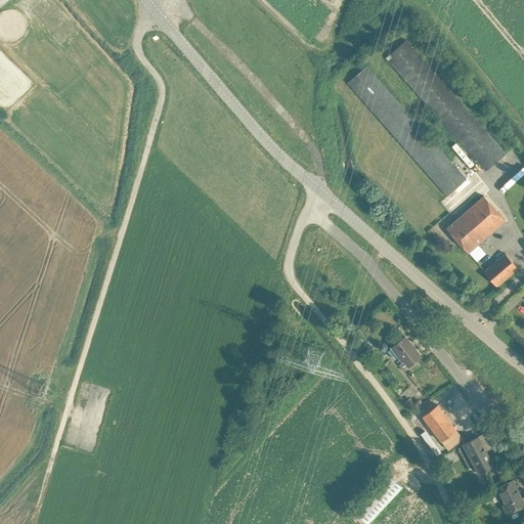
[(486,171),(506,154),(406,41),(387,57),(486,171)]
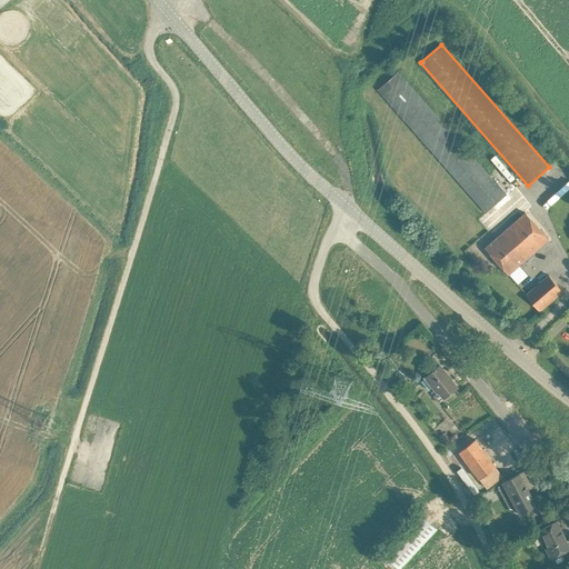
[(486,212),(506,195),(398,72),(378,90),(486,212)]
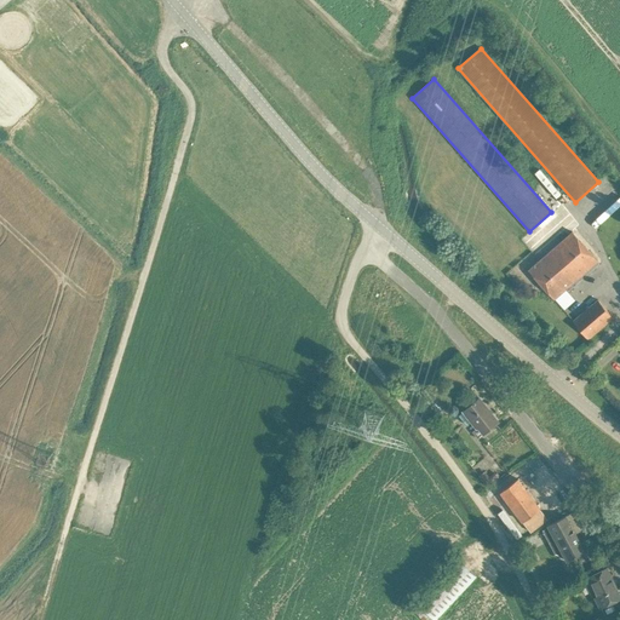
[(555,299),(563,292),(598,260),(572,231),(528,270),(555,299)]
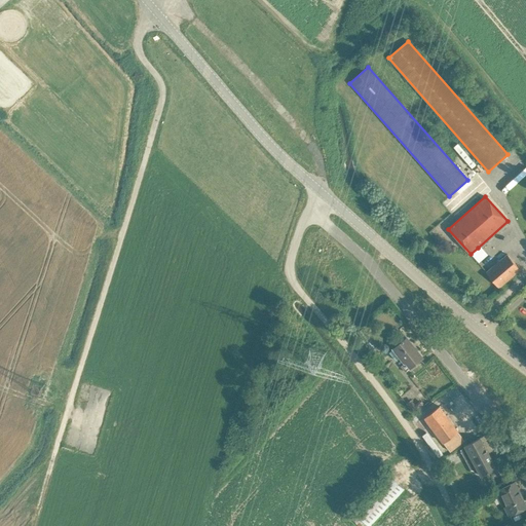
[(498,289),(506,282),(521,271),(509,255),(486,272),(498,289)]
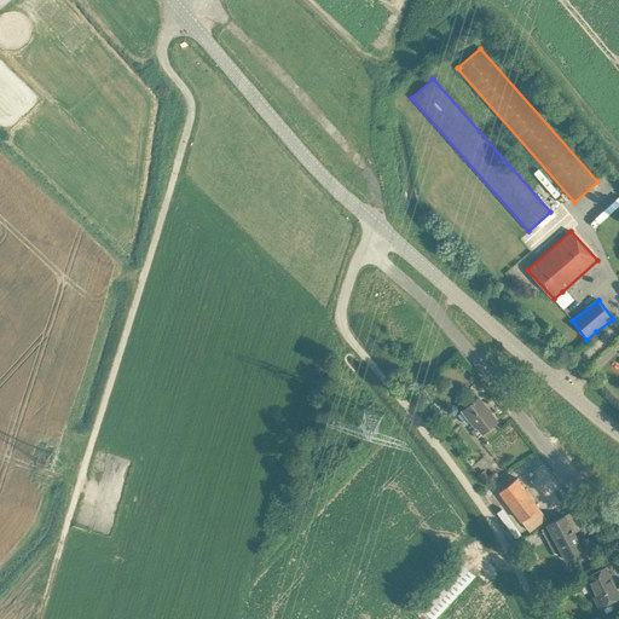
[(497,421),(479,398),(458,415),(466,424),(472,420),(476,427),(472,432),(476,438),(497,421)]
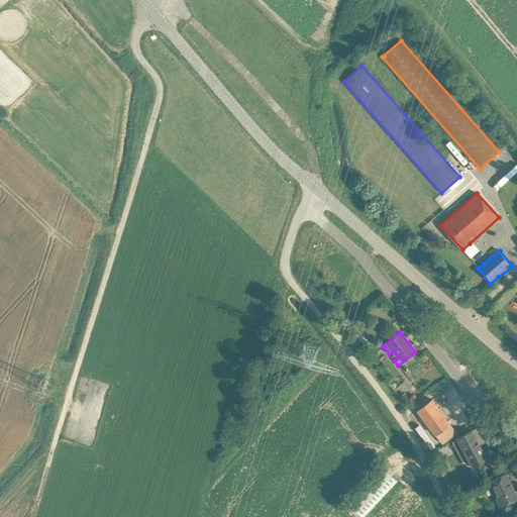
[(56,372),(55,377),(65,380),(66,375),(56,372)]
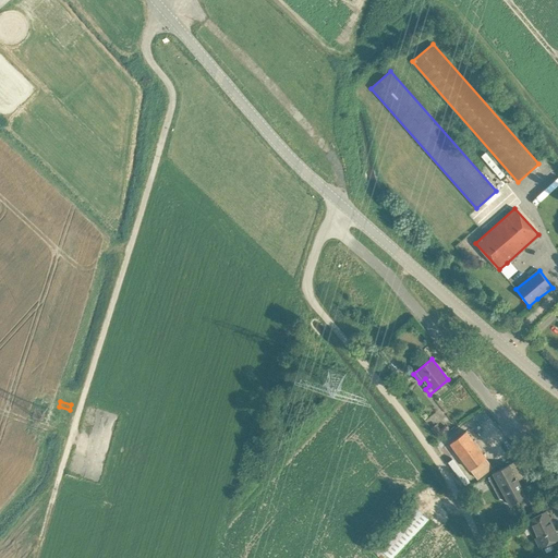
[(440,436),(446,432),(436,417),(431,422),(440,436)]
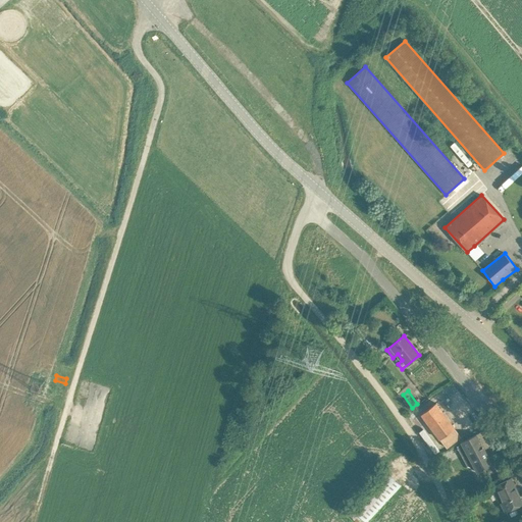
[(436,404),(421,414),(439,439),(455,428),(436,404)]
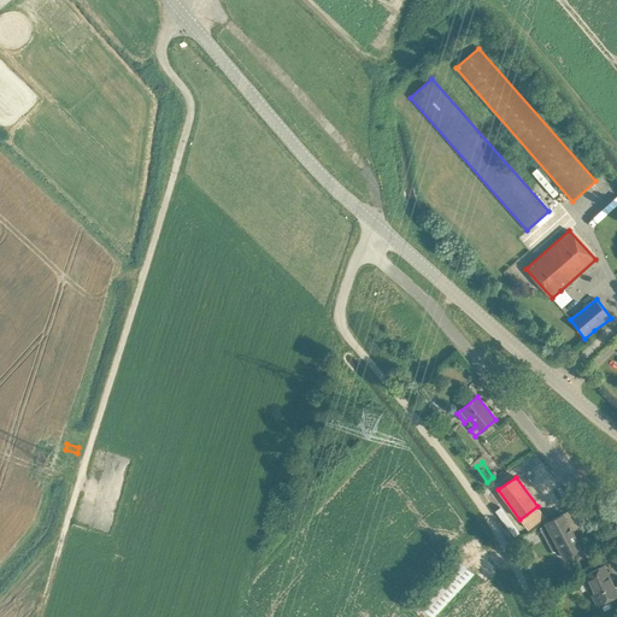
[(564,559),(582,550),(563,513),(545,523),(546,524),(541,528),(554,554),(560,552),(564,559)]
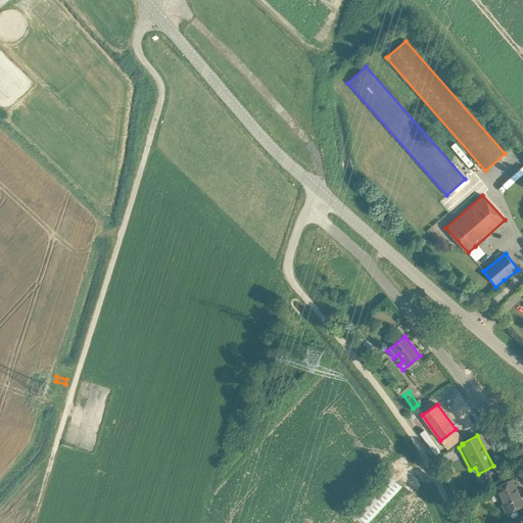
[(350,508),(345,513),(355,522),(368,522),(395,494),(402,487),(397,482),(386,472),(351,509),(350,508)]
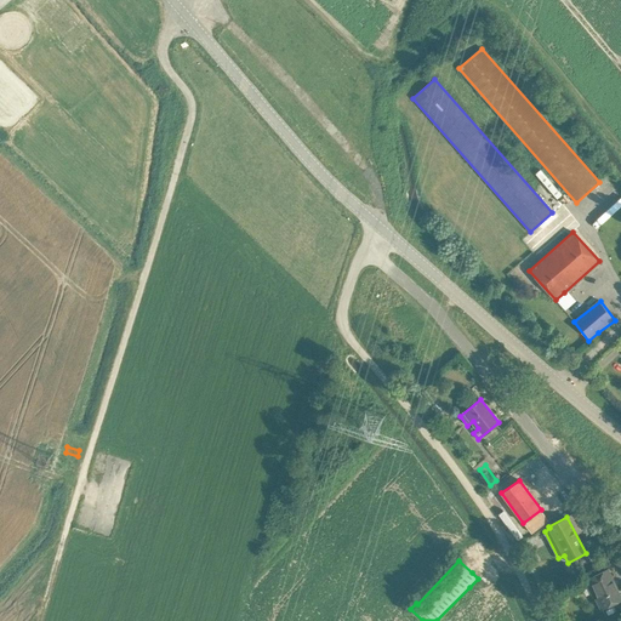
[(620,597),(608,569),(590,577),(598,596),(594,597),(600,609),(603,608),(620,599),(620,597)]
